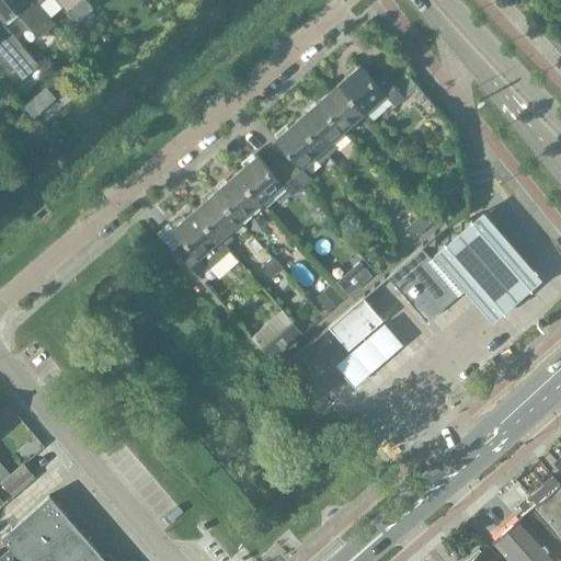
[(0,0),(0,21),(2,24),(2,23),(15,12),(38,37),(55,23),(37,3),(34,0),(0,0)]
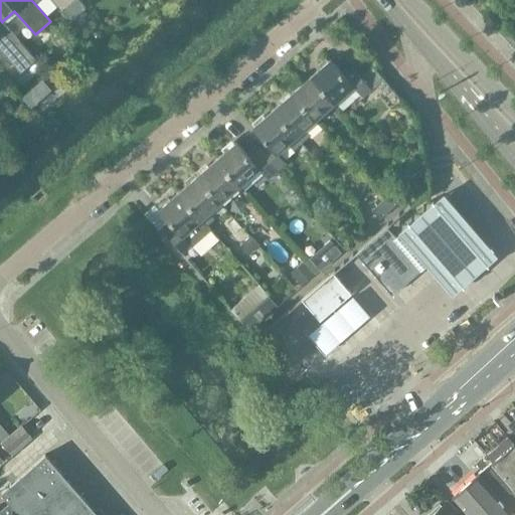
[(31,0),(34,3),(37,0),(52,0),(70,20),(86,7),(79,0),(31,0)]
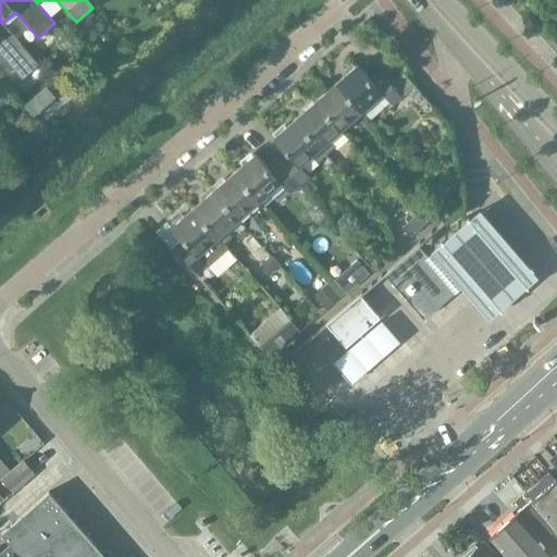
[(0,52),(22,77),(38,63),(2,23),(2,24),(0,21),(0,52)]
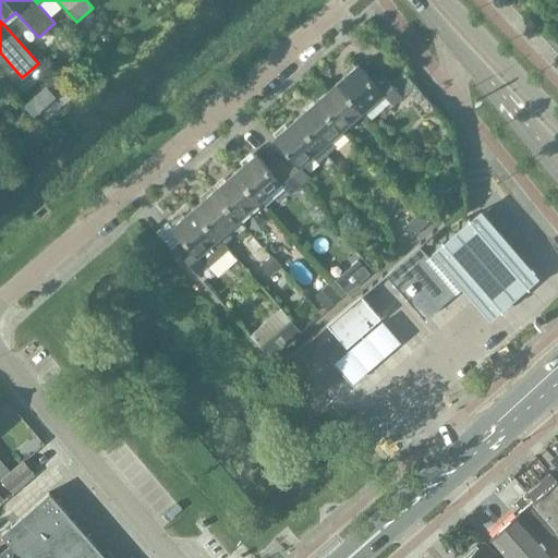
[(87,45),(81,49),(88,58),(94,53),(87,45)]
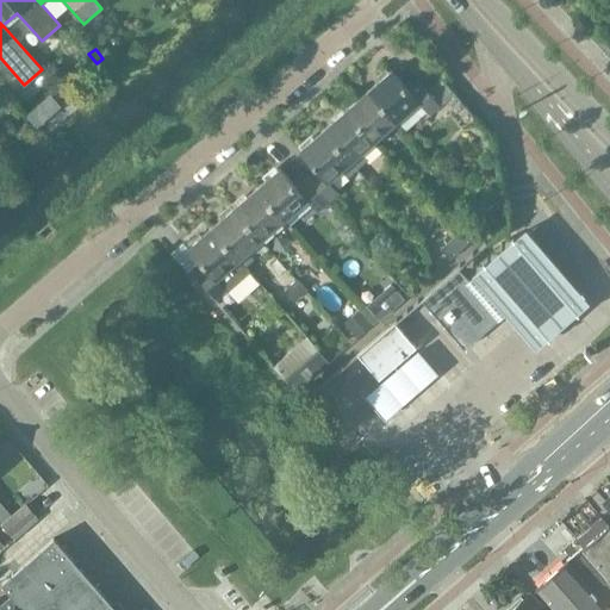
[(83,54),(76,60),(87,73),(94,67),(83,54)]
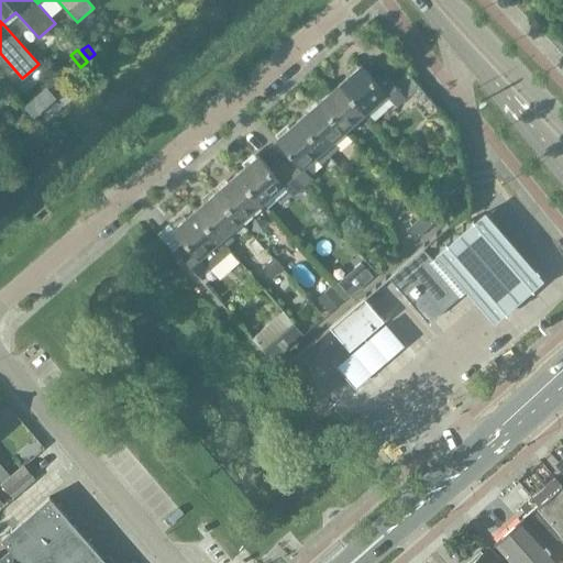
[(362,65),(340,84),(365,113),(387,95),(396,106),(406,97),(418,86),(408,75),(396,85),(386,75),(377,83),(362,65)]
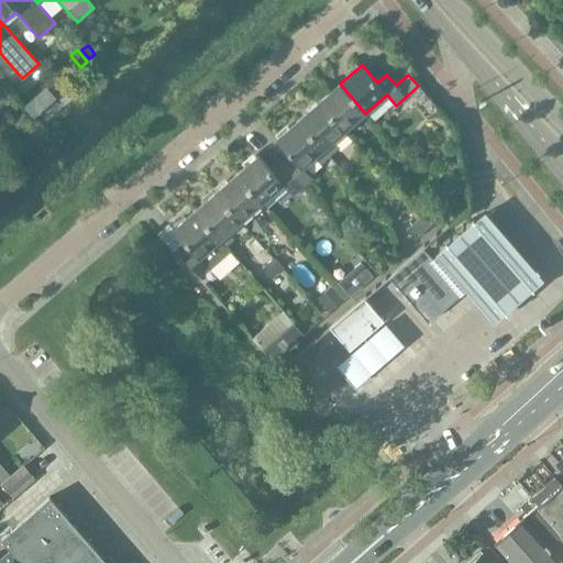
[(340,84),(319,102),(345,131),(365,113),(340,84)]
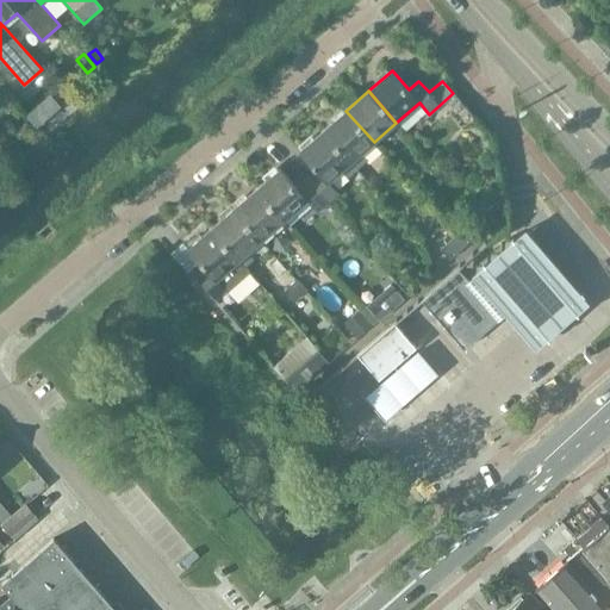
[(38,106),(29,114),(39,125),(49,116),(38,106)]
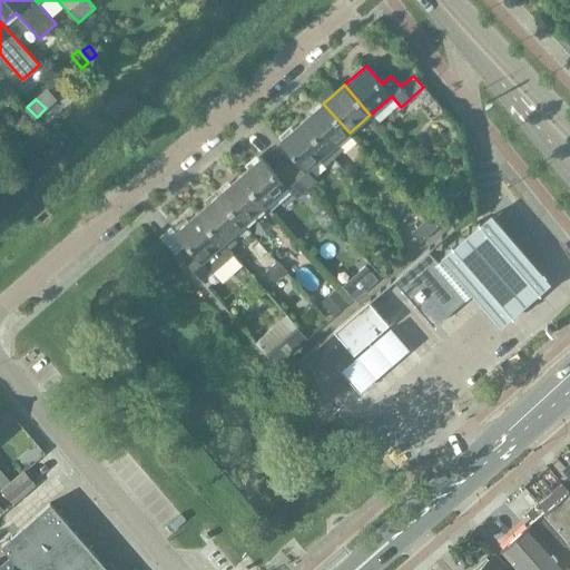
[(323,104),(302,121),(334,158),(342,150),(336,144),(350,133),(323,104)]
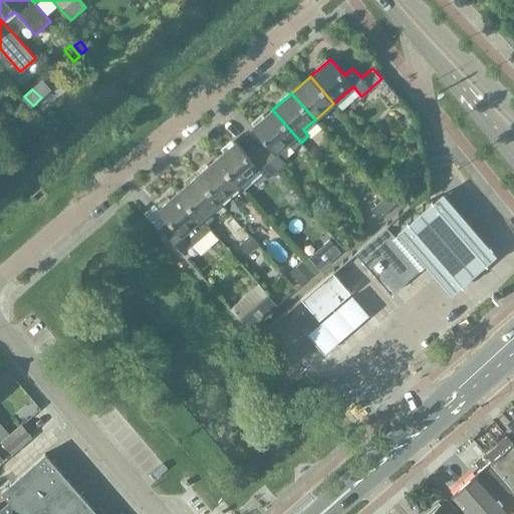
[(267,144),(259,151),(276,171),(285,163),(277,154),(288,143),(293,149),(301,143),(272,109),(253,126),(267,144)]
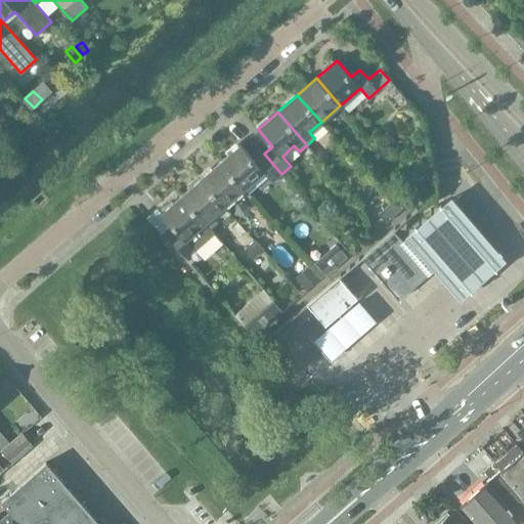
[(241,144),(220,162),(245,189),(264,172),(272,182),(281,174),(264,154),(255,162),(241,144)]
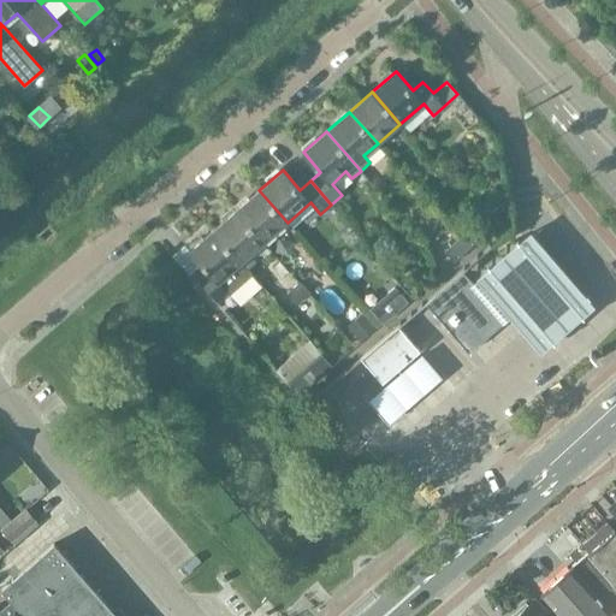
[(259,190),(236,211),(264,242),(288,223),(259,190)]
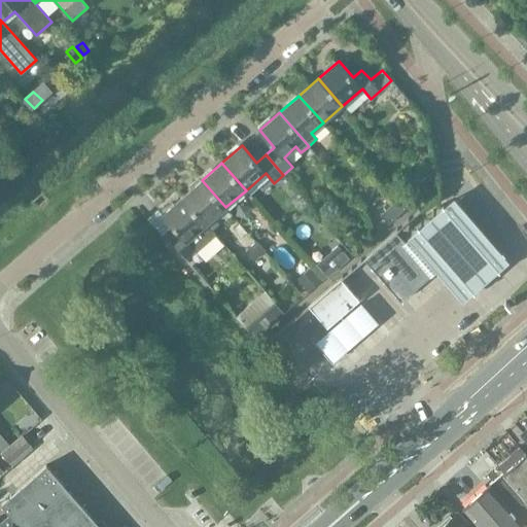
[(202,180),(182,197),(207,224),(212,231),(220,223),(215,217),(225,207),(202,180)]
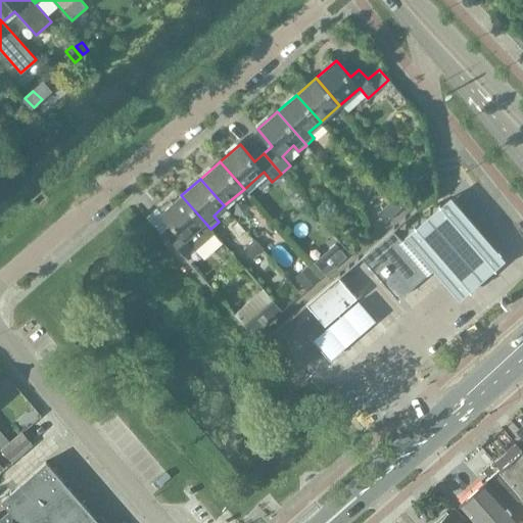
[(399,194),(389,203),(396,212),(408,203),(399,194)]
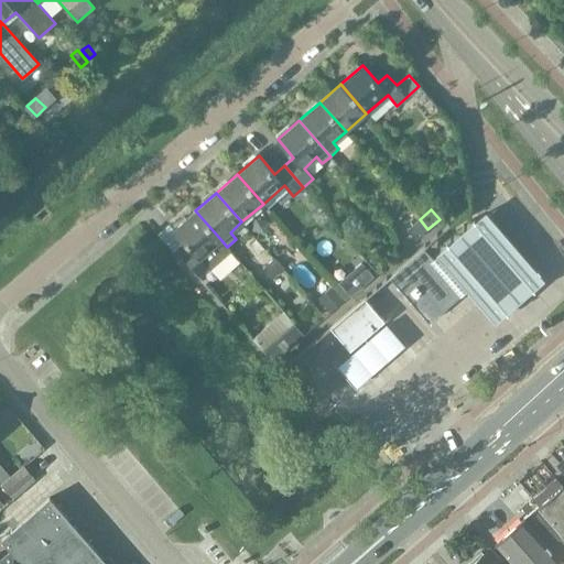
[(195,210),(174,229),(190,248),(181,256),(201,278),(210,270),(230,251),(227,247),(221,240),(195,210)]
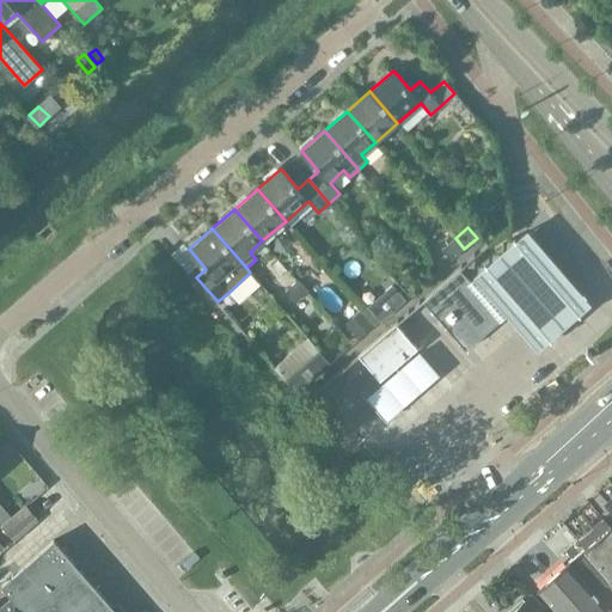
[(594,307),(527,233),(472,282),(540,356),(594,307)]
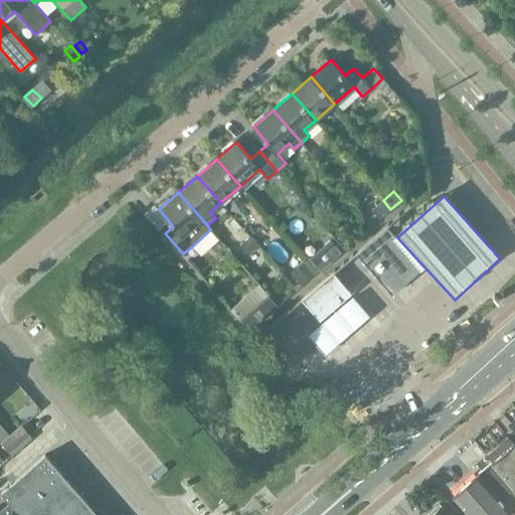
[(383,200),(372,210),(380,218),(390,209),(383,200)]
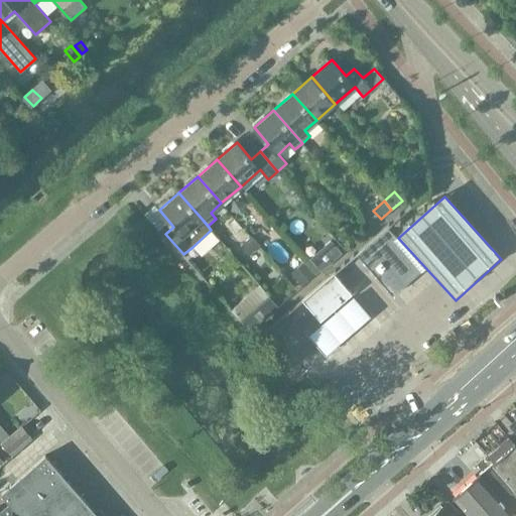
[(398,238),(388,227),(357,254),(393,295),(423,268),(398,238)]
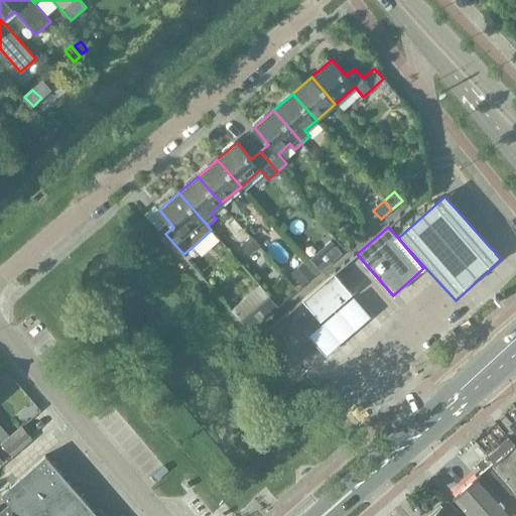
[(259,246),(251,237),(241,247),(248,255),(259,246)]
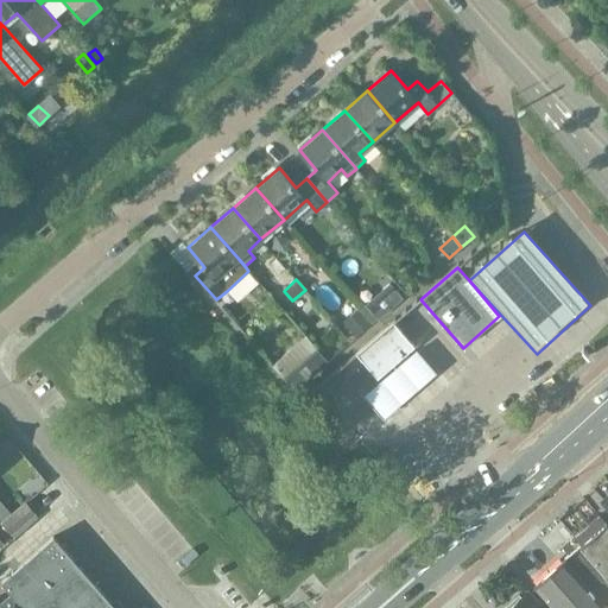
[(361,312),(346,325),(358,339),(373,325),(361,312)]
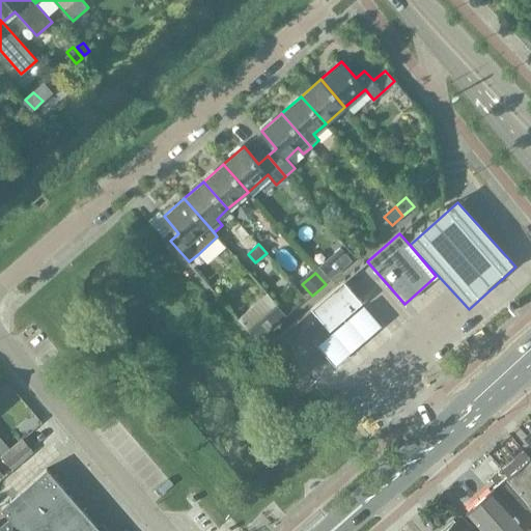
[(312,309),(328,328),(330,330),(362,302),(344,281),(312,309)]
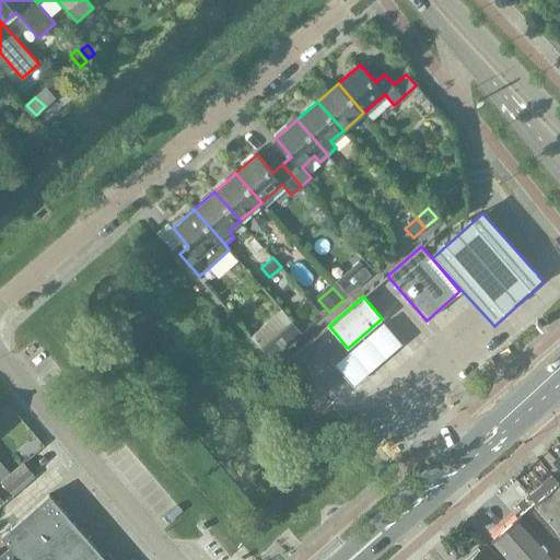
[(281,351),(303,334),(287,315),(256,341),(272,360),(281,351)]
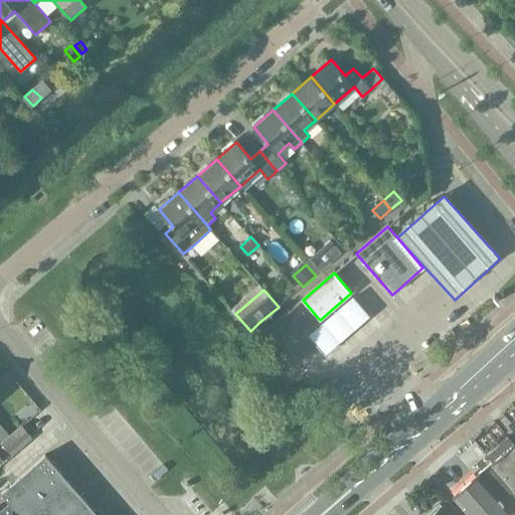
[(2,444),(10,453),(30,436),(22,426),(2,444)]
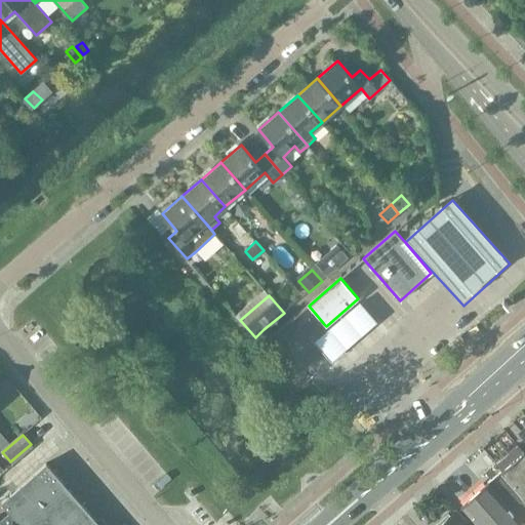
[(31,444),(10,461),(12,463),(33,446),(31,444)]
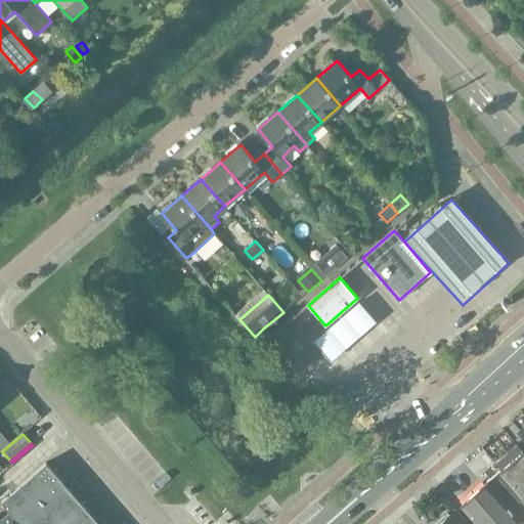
[(523,453),(522,451),(500,470),(523,496),(523,453)]
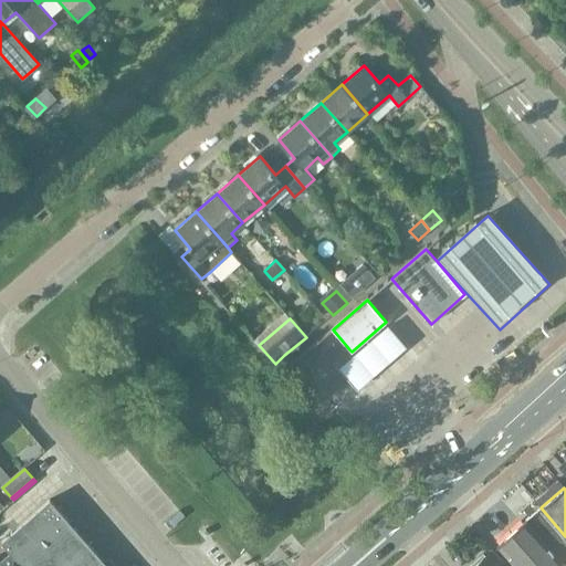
[(1,542),(11,554),(11,553),(22,565),(107,565),(50,501),(1,542)]
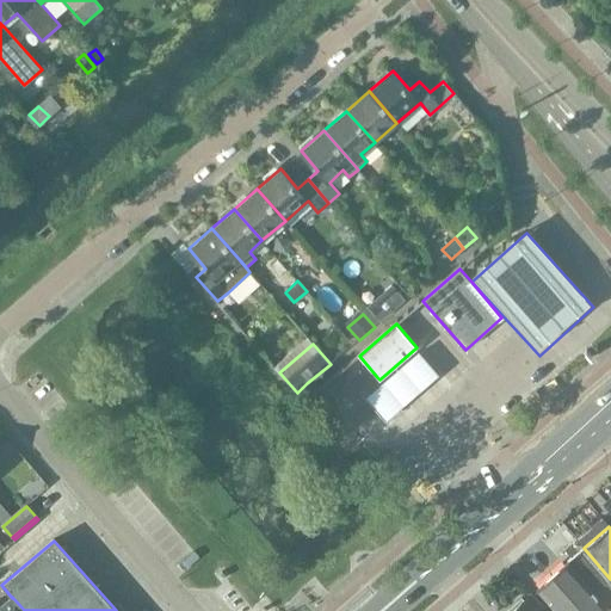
[(610,610),(610,579),(584,548),(578,553),(536,590),(554,610),(610,610)]
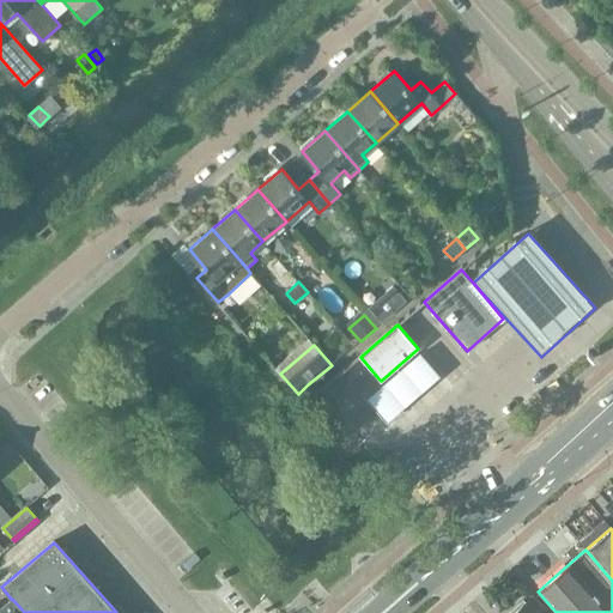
[(547,612),(533,596),(526,602),(523,600),(508,612),(547,612)]
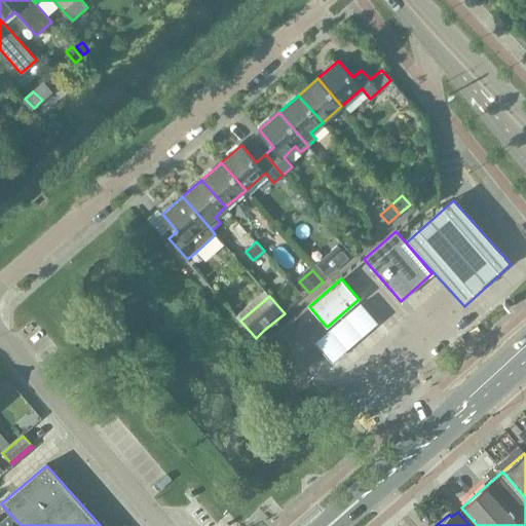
[(0,525),(21,525),(10,514),(10,515),(0,523),(0,525)]
